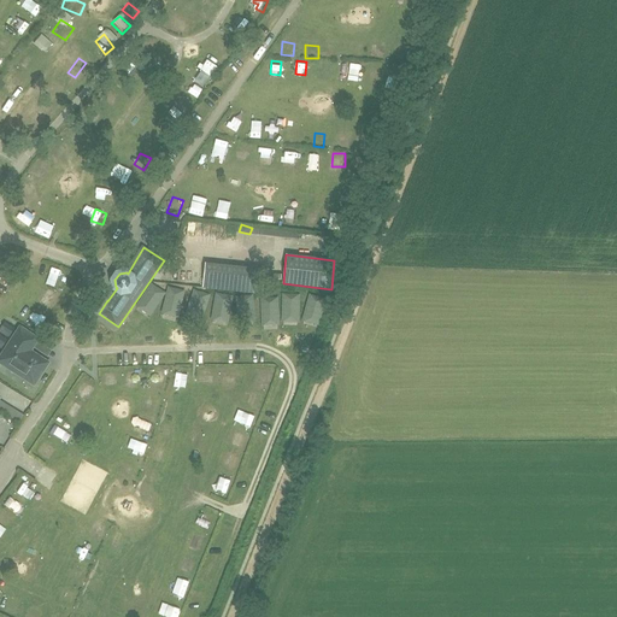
[(258,266),(206,265),(206,287),(257,288),(258,266)]
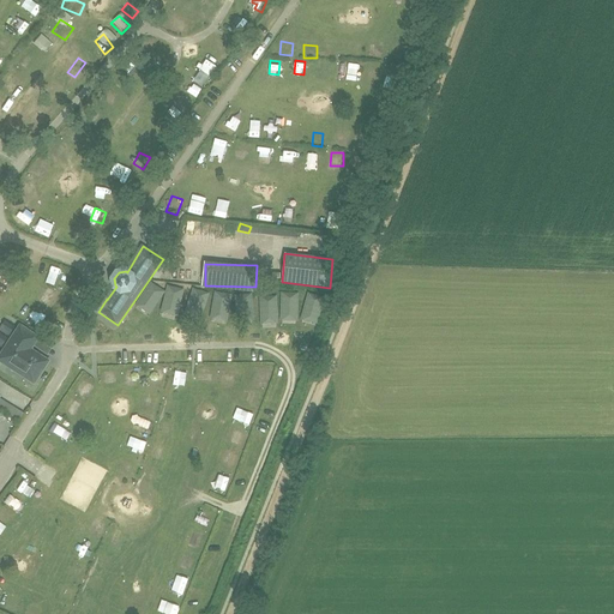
[(260,307),(259,296),(200,300),(200,311),(260,307)]
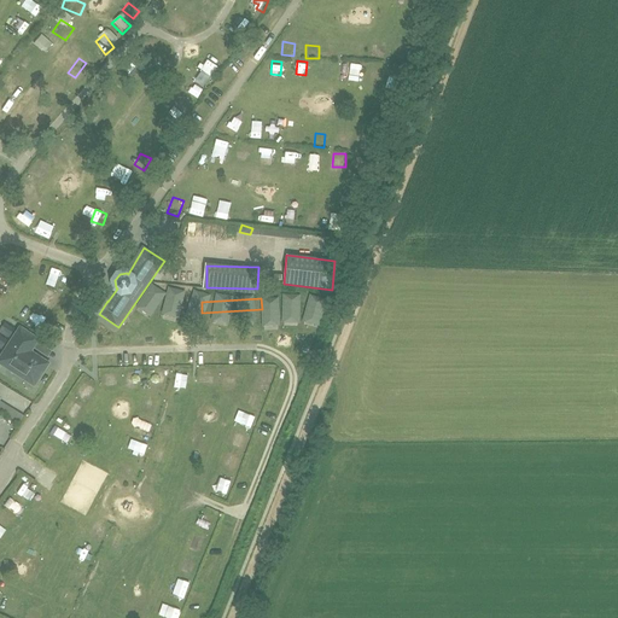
[(185,303),(146,305),(149,336),(163,334),(163,337),(187,336),(185,303)]
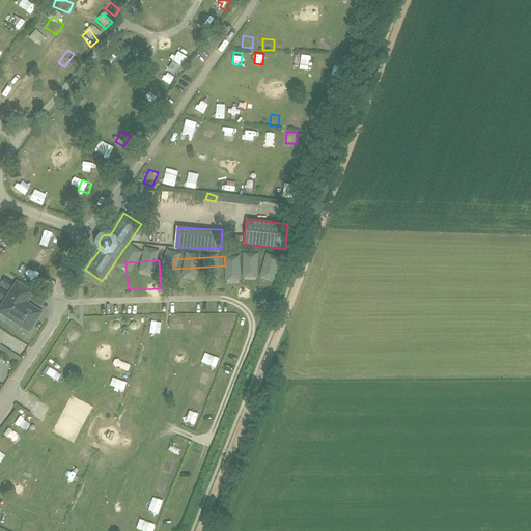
[(11,284),(6,281),(3,286),(8,289),(11,284)]
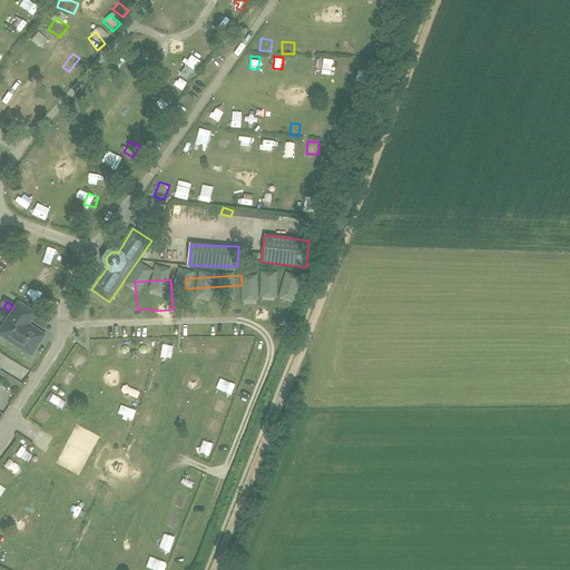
[(0,332),(0,333),(19,345),(21,342),(35,350),(40,342),(38,341),(41,335),(31,328),(32,326),(28,324),(35,314),(19,304),(0,332)]
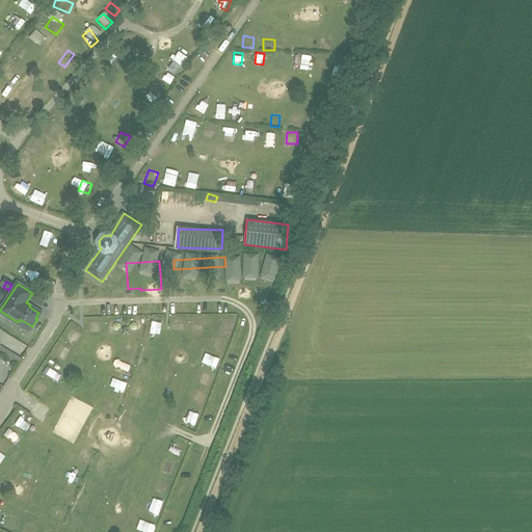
[(111,329),(122,329),(122,320),(111,320),(111,329)]
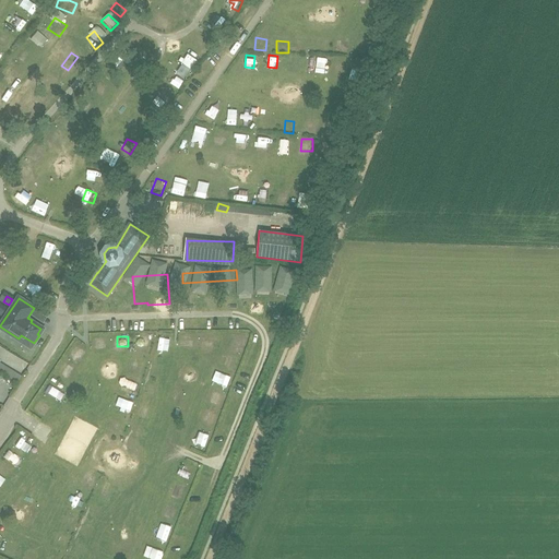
[(108,355),(107,339),(98,339),(99,355),(108,355)]
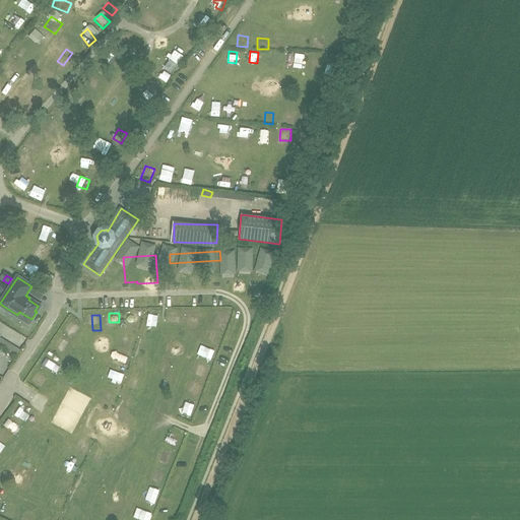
[(71,334),(76,324),(68,321),(64,330),(71,334)]
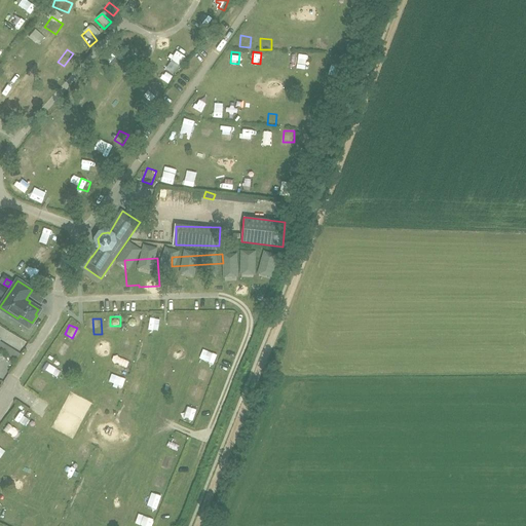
[(17,361),(22,354),(5,343),(1,349),(17,361)]
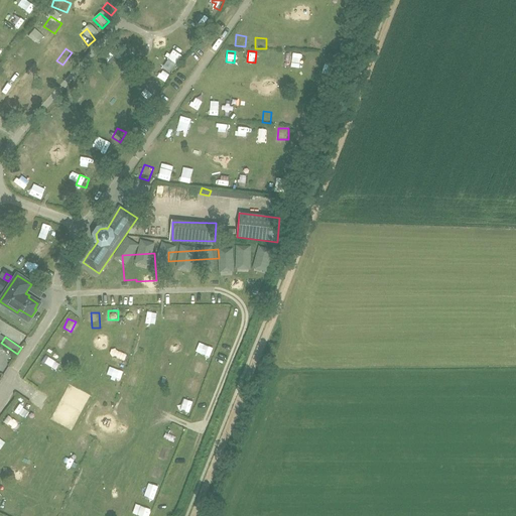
[(117,359),(128,362),(130,350),(120,348),(117,359)]
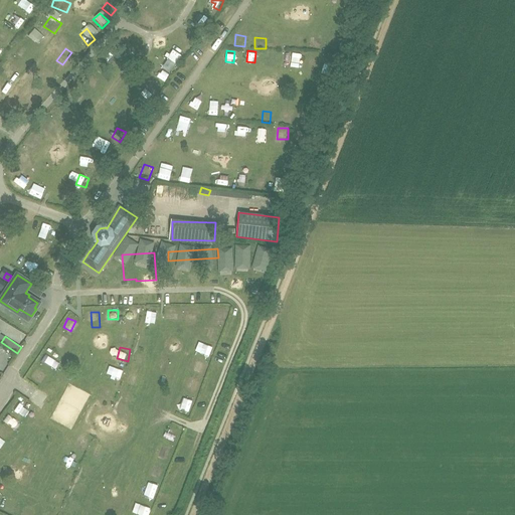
[(122,380),(126,370),(116,366),(113,376),(122,380)]
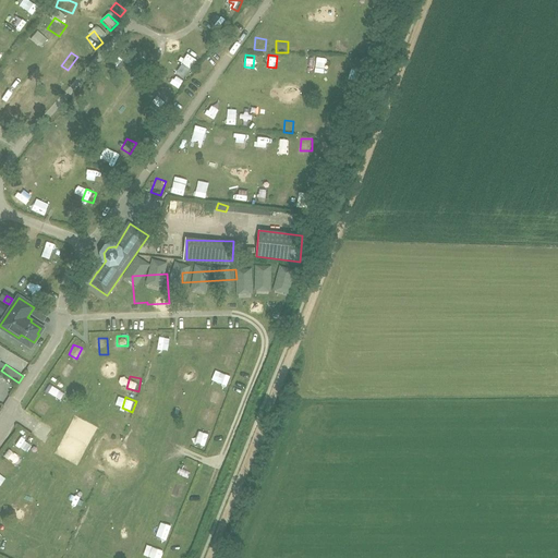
[(215,426),(219,414),(208,411),(204,424),(215,426)]
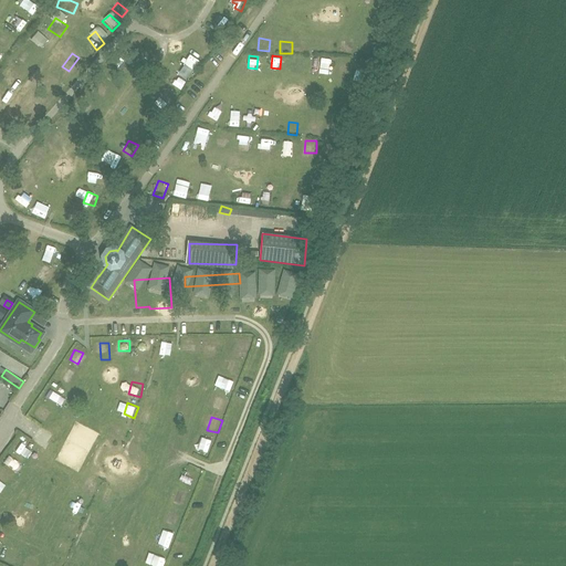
[(137,427),(132,439),(144,443),(148,431),(137,427)]
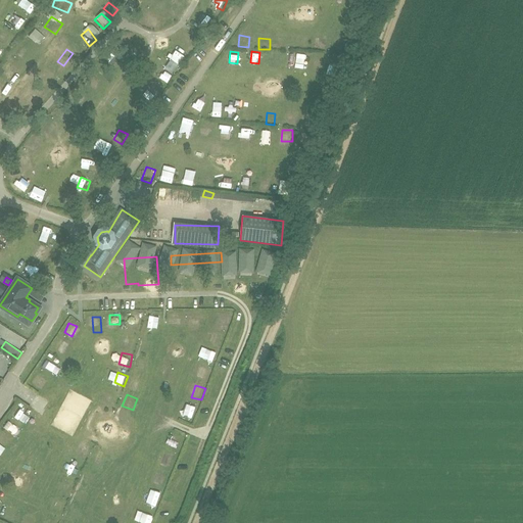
[(193,418),(198,407),(188,402),(184,414),(193,418)]
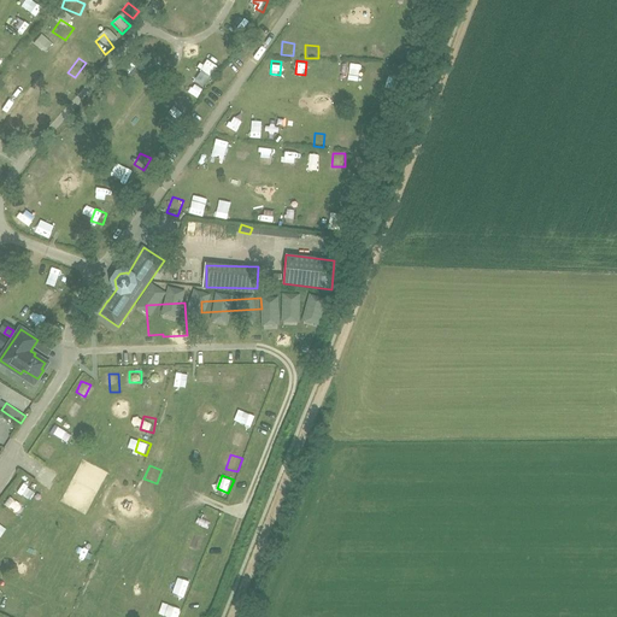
[(197,533),(193,544),(205,547),(209,536),(197,533)]
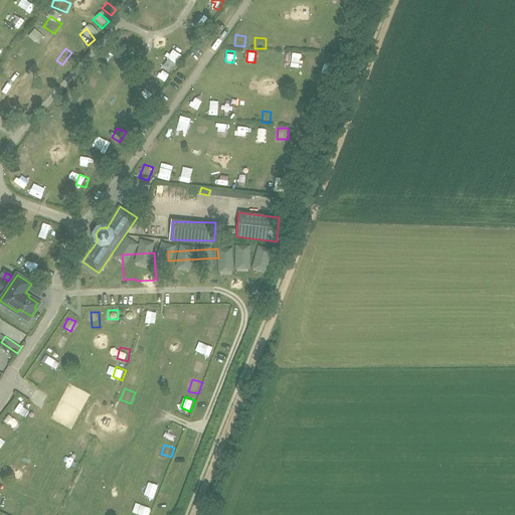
[(94,448),(90,458),(100,462),(104,452),(94,448)]
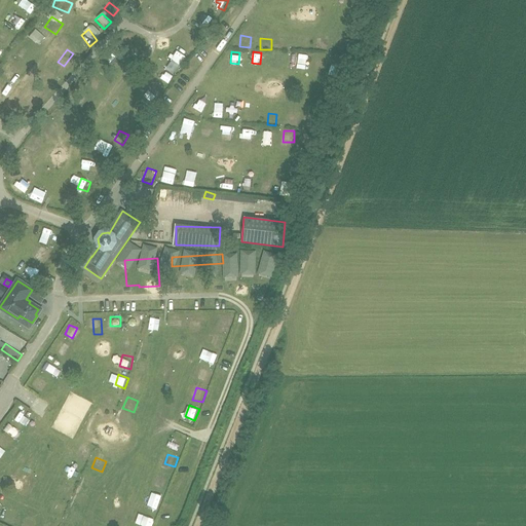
[(151,514),(148,525),(154,525),(157,515),(151,514)]
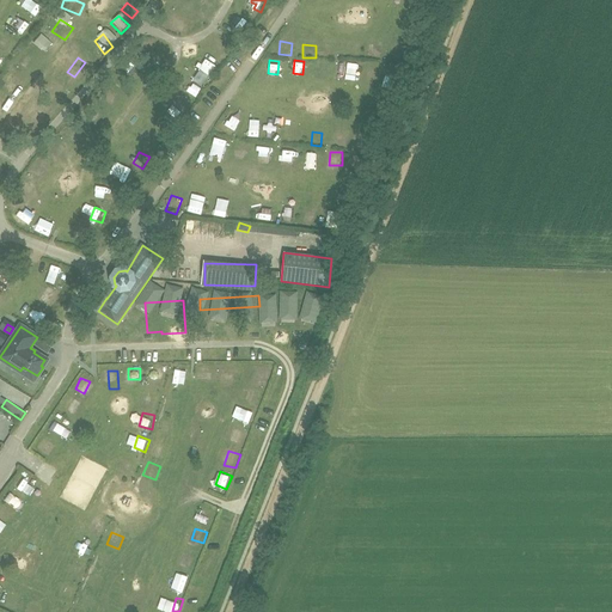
[(37,611),(41,605),(30,601),(26,611),(37,611)]
